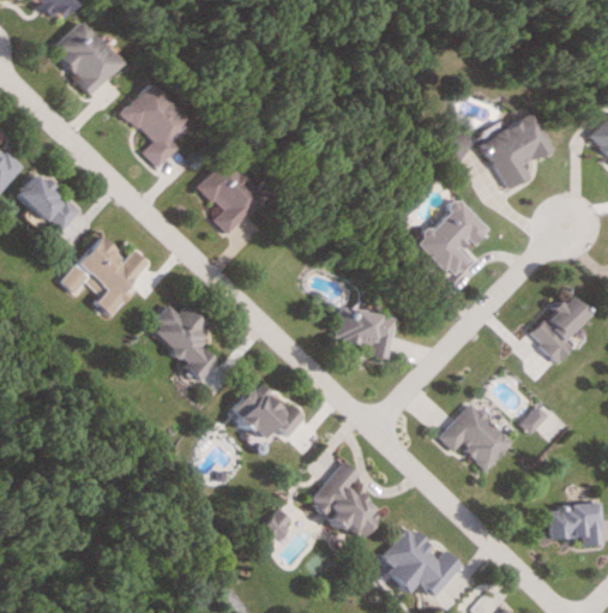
[(70,0),(16,0),(31,0),(56,18),(70,0)]
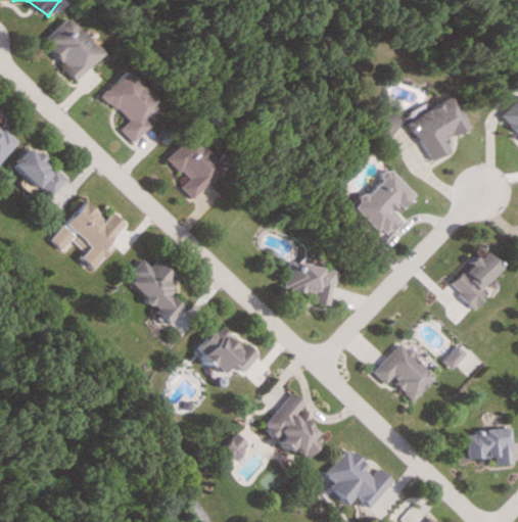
[(79,79),(103,53),(65,17),(41,43),(79,79)]
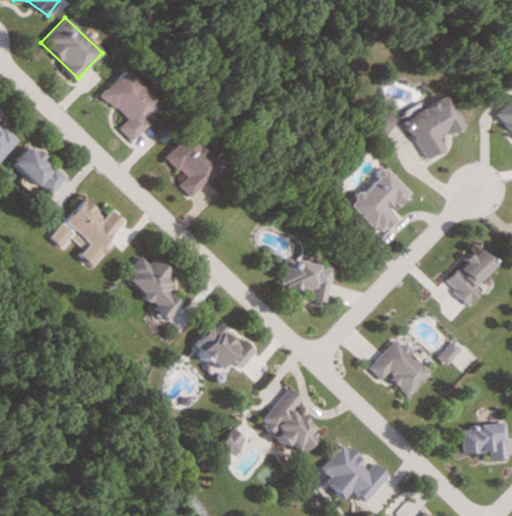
[(121,127),(133,139),(165,107),(124,70),(102,94),(128,119),(121,127)]
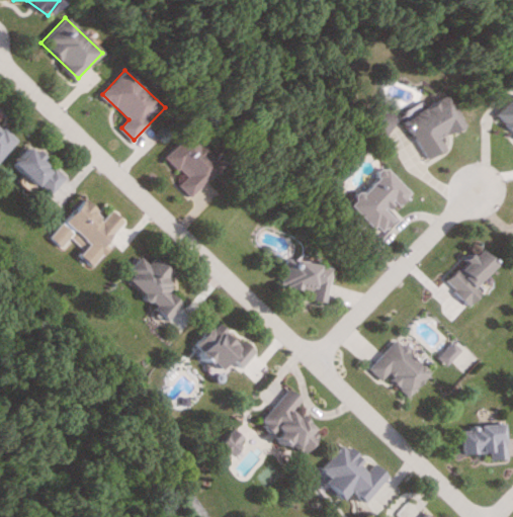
[(462,125),(446,96),(406,118),(428,160),(447,150),(440,138),(462,125)]
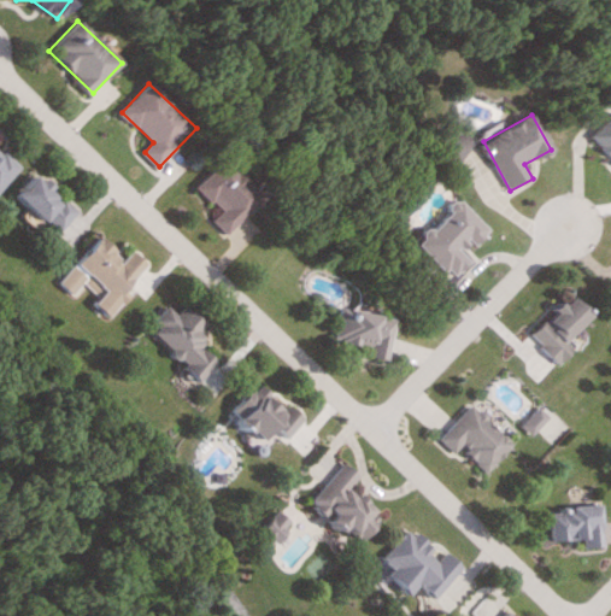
[(587,136),(610,162),(610,115),(587,136)]
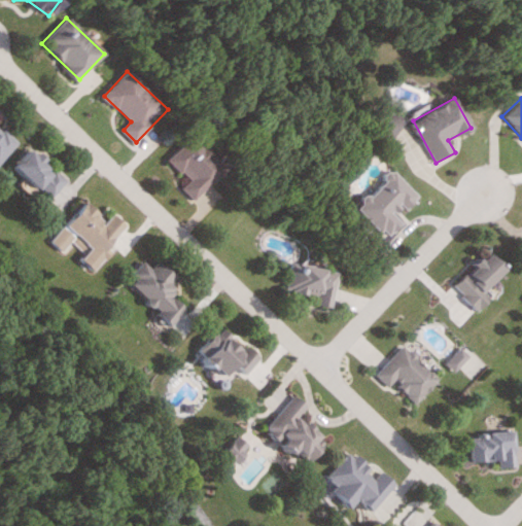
[(0,163),(18,145),(0,128),(0,163)]
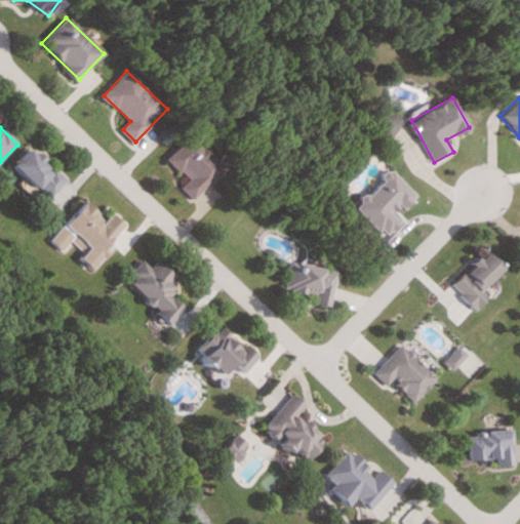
[(184,189),(196,200),(226,169),(192,136),(169,160),(192,180),(184,189)]
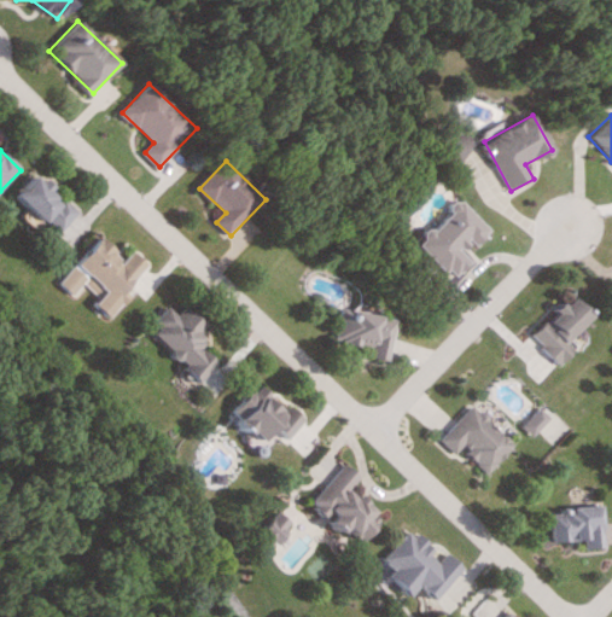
[(46,223),(50,220),(63,232),(81,213),(66,198),(63,203),(52,192),(54,190),(38,173),(16,196),(46,223)]
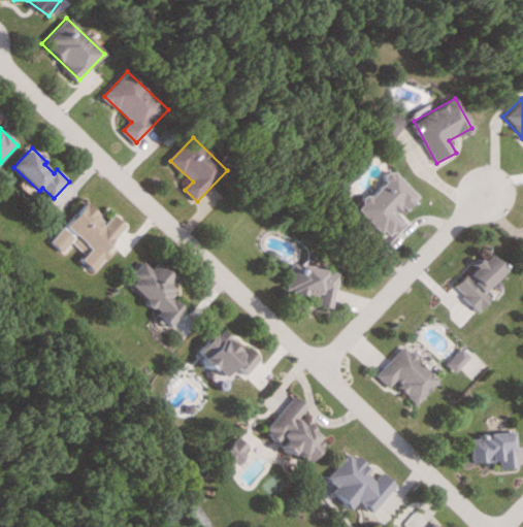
[(360,209),(392,239),(406,224),(398,216),(406,207),(410,210),(423,196),(395,170),(364,203),(365,204),(360,209)]
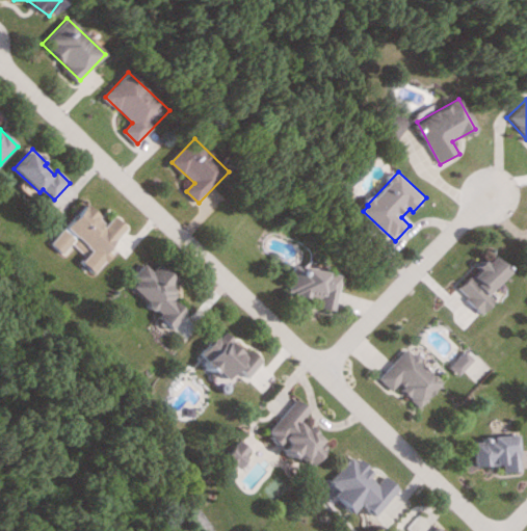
[(51,245),(61,254),(72,242),(81,250),(85,245),(90,250),(80,263),(93,274),(111,254),(108,250),(129,228),(116,216),(109,224),(87,205),(51,245)]
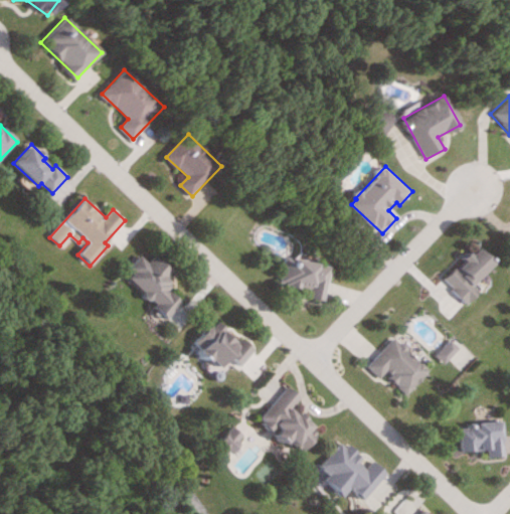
[(472,305),(485,292),(477,284),(498,265),(481,246),(447,279),(472,305)]
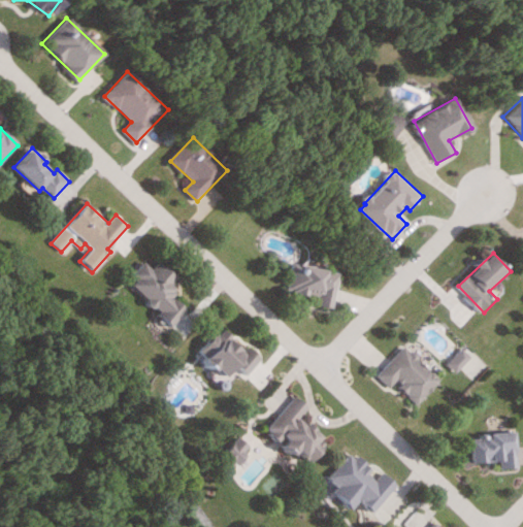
[(169,327),(186,311),(171,296),(178,291),(171,284),(176,280),(160,262),(151,270),(145,263),(126,281),(169,327)]
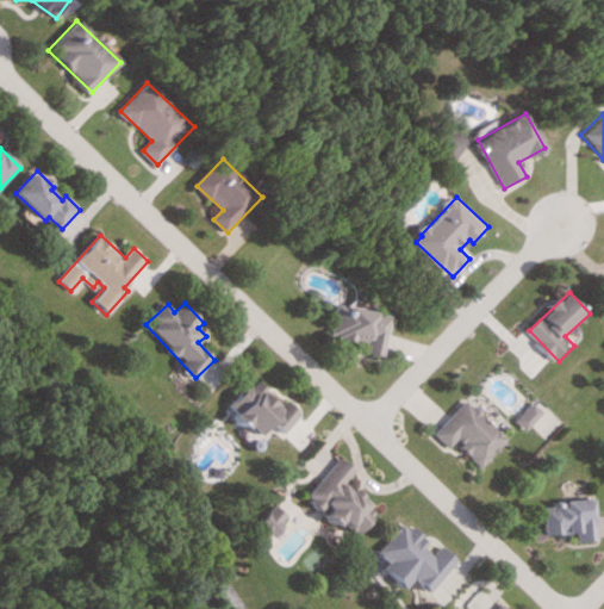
[(335,337),(371,343),(368,353),(390,356),(397,315),(340,305),(335,337)]
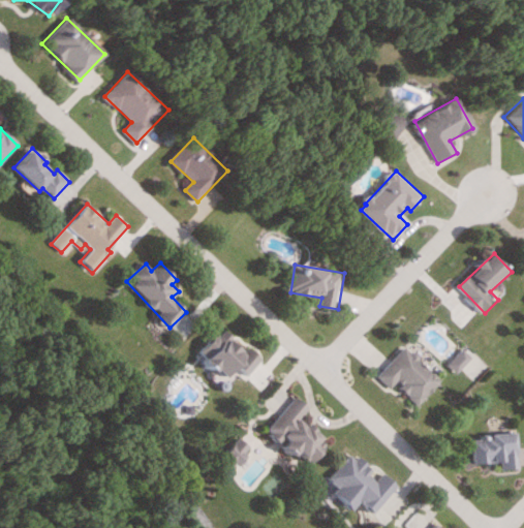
[(244,351),(222,327),(195,351),(221,378),(235,365),(245,376),(263,361),(249,346),(244,351)]
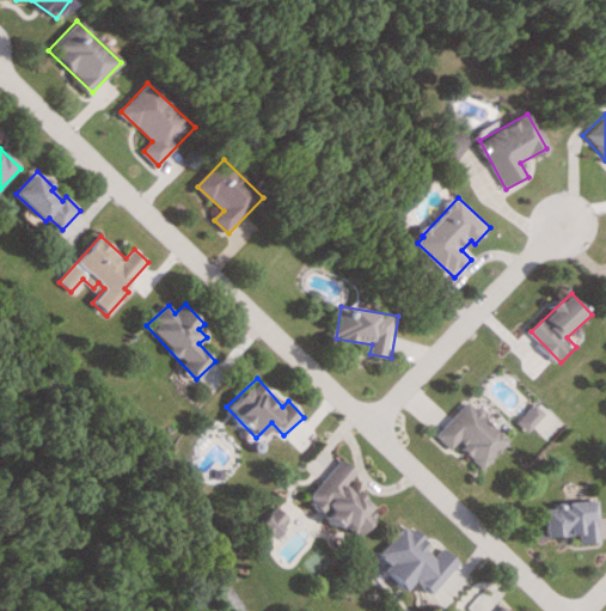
[(515,440),(475,401),(441,435),(455,450),(461,444),(488,469),(515,440)]
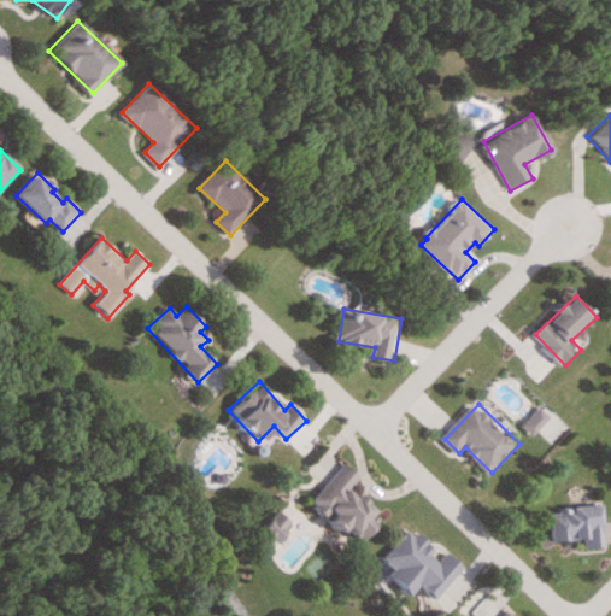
[(538,436),(557,418),(546,408),(528,426),(538,436)]
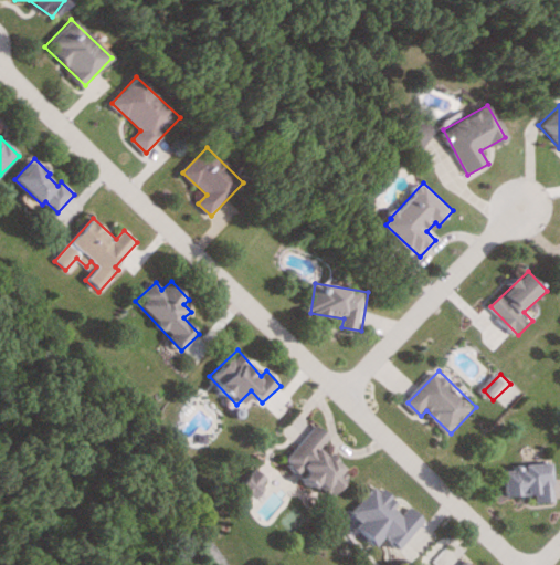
[(282,458),(310,489),(317,483),(329,497),(349,479),(320,446),(329,438),(318,426),(282,458)]
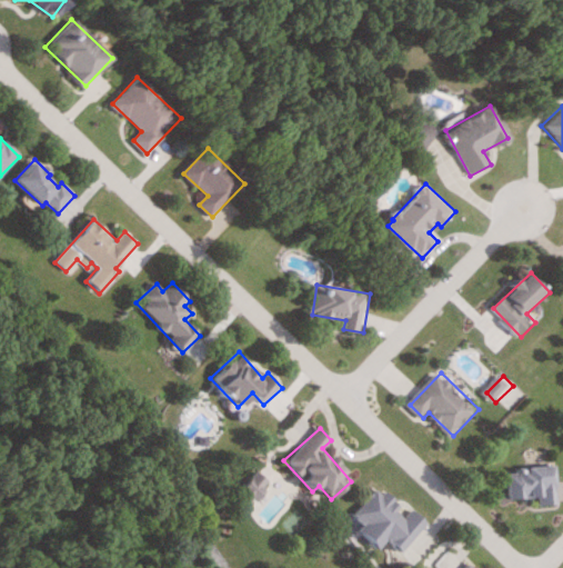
[(561,505),(559,467),(512,469),(513,499),(543,497),(543,505),(561,505)]
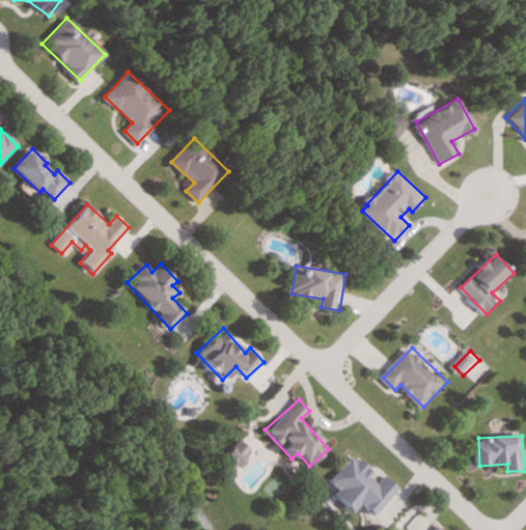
[(218,459),(229,471),(250,451),(239,440),(218,459)]
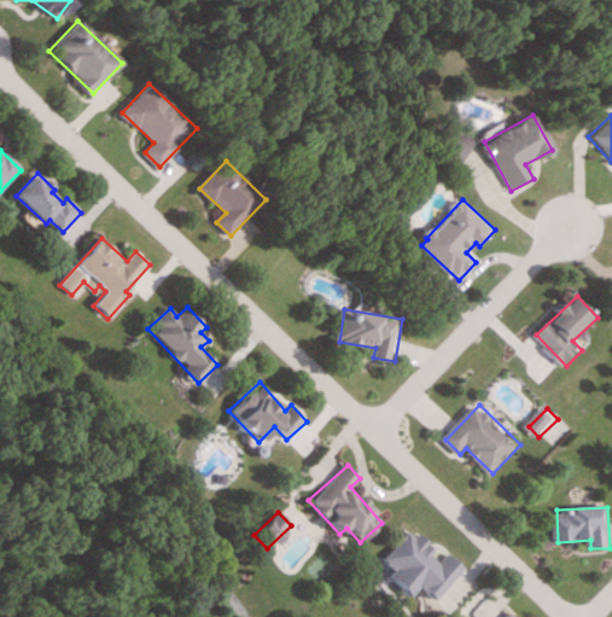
[(465,570),(448,553),(442,560),(411,529),(380,559),(391,570),(386,576),(408,597),(419,586),(435,601),(465,570)]
